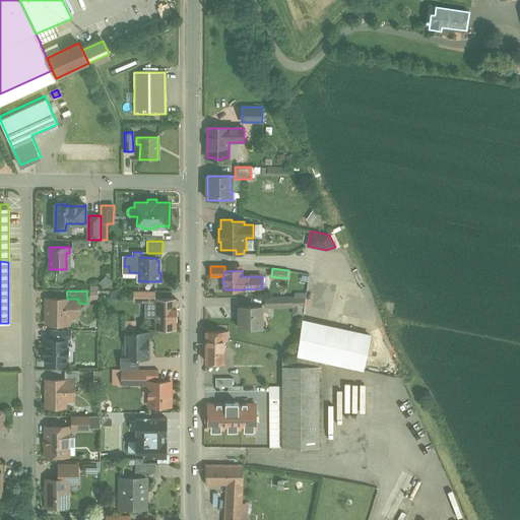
[(282,298),(265,299),(265,306),(262,306),(262,307),(282,306),(282,298)]
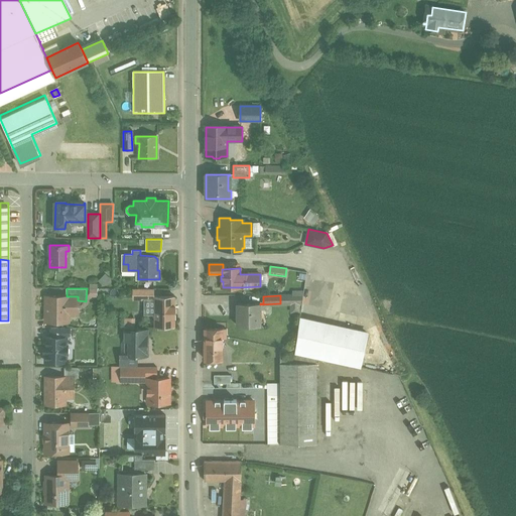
[(303,295),(280,295),(280,303),(290,303),(290,311),(300,312),(303,295)]
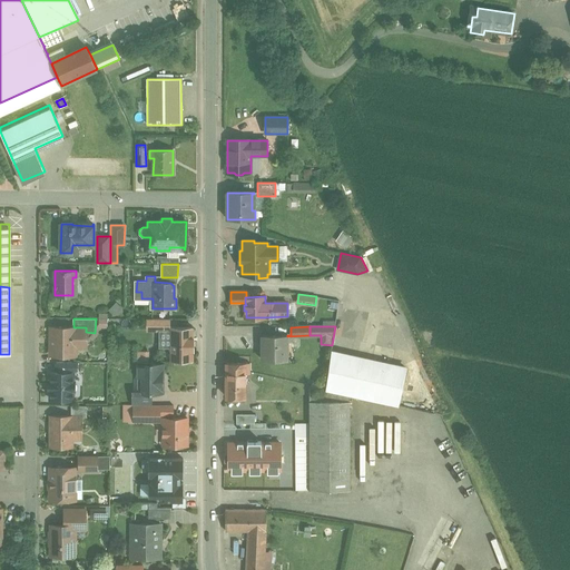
[(74,327),(51,327),(50,355),(76,355),(76,341),(86,341),(86,332),(86,327),(74,327)]
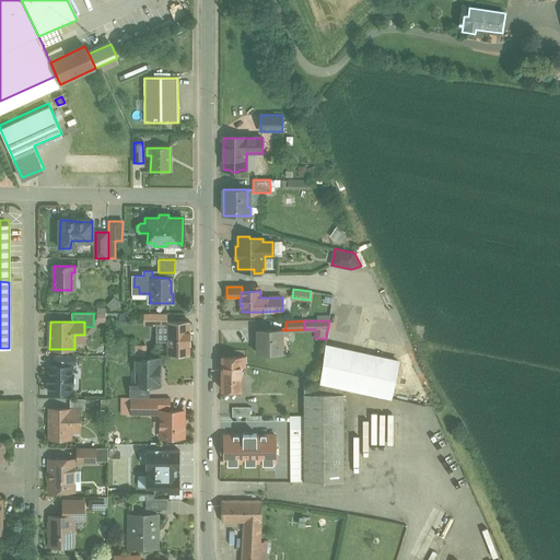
[(190,322),(167,323),(167,354),(189,354),(189,330),(191,331),(191,325),(190,325),(190,322)]
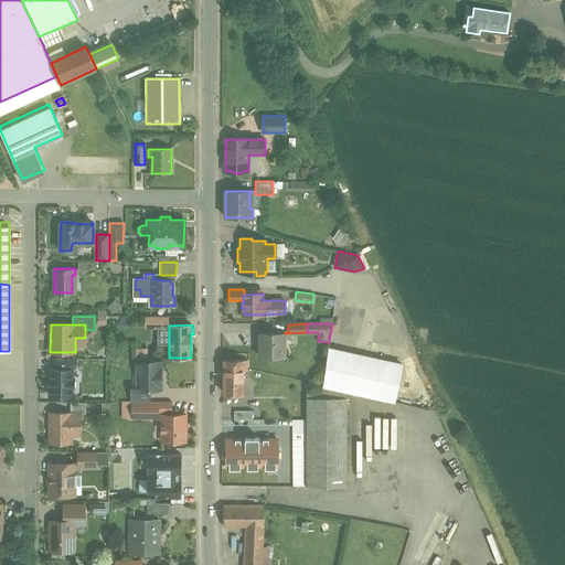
[(285,332),(260,332),(260,358),(285,356),(285,333),(285,332)]
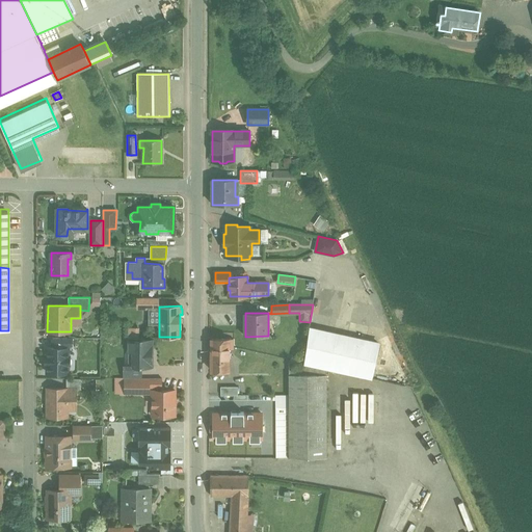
[(366,339),(310,326),(304,364),(348,374),(355,343),(365,345),(366,339)]
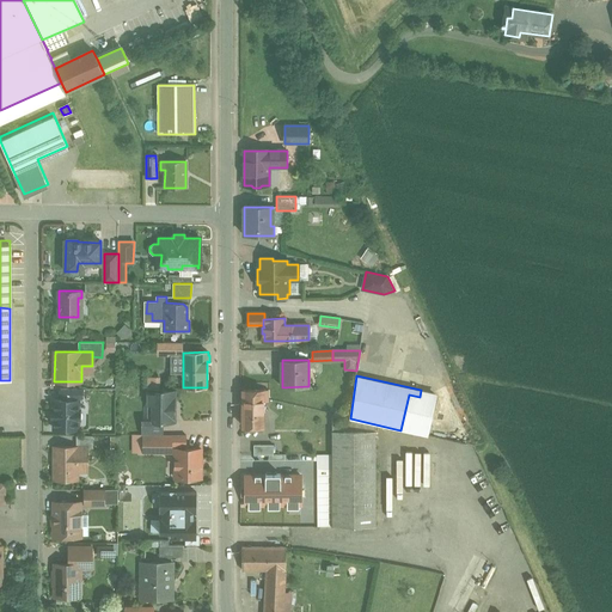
[(83,389),(61,389),(61,398),(73,398),(81,398),(83,389)]
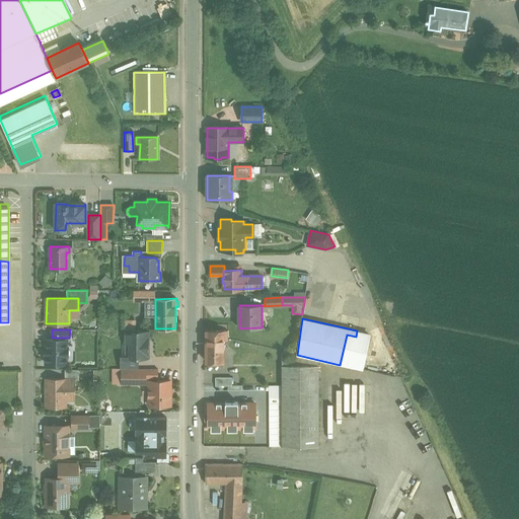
[(228,330),(206,330),(206,361),(223,361),(223,356),(226,356),(226,347),(224,347),(223,341),(228,340),(228,330)]
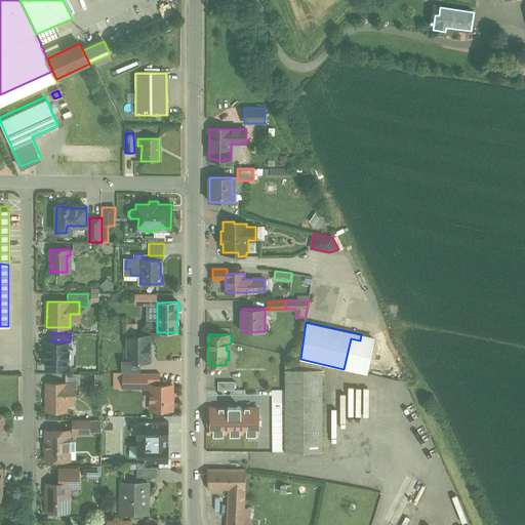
[(360,340),(351,338),(344,369),(367,374),(374,344),(370,342),(372,337),(361,334),(360,340)]
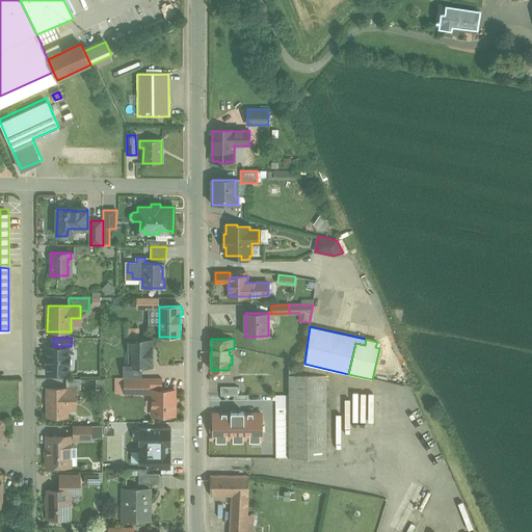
[(151,340),(140,340),(140,341),(128,341),(128,366),(131,366),(131,367),(140,367),(150,367),(150,348),(151,348),(151,340)]
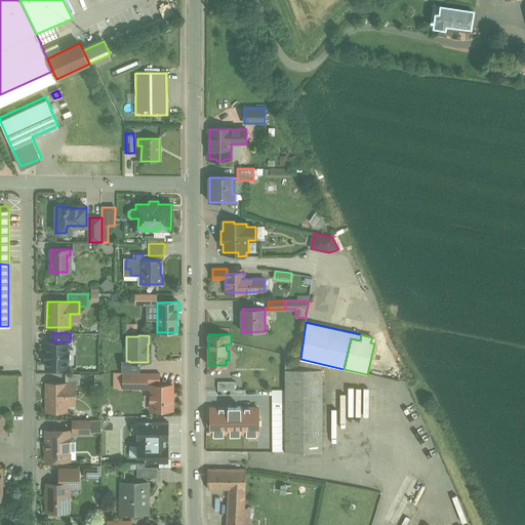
[(63,341),(53,341),(53,344),(47,344),(46,352),(45,352),(45,359),(46,359),(46,368),(53,368),(61,368),(67,368),(68,360),(69,360),(71,358),(71,354),(69,352),(68,352),(68,344),(63,344),(63,341)]
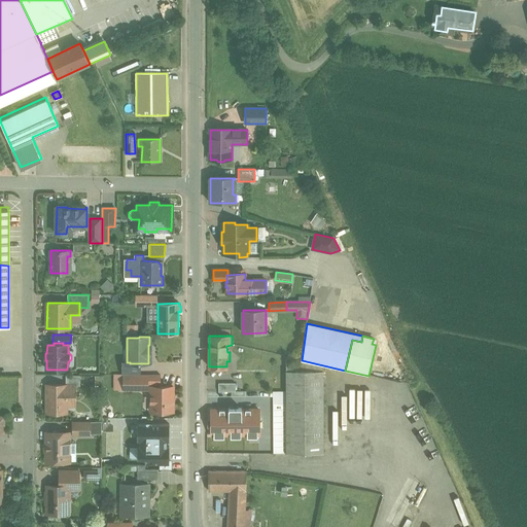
[(323,366),(286,358),(286,454),(323,454),(323,366)]
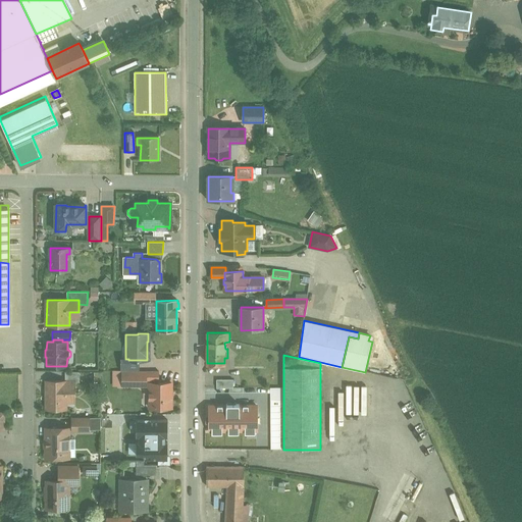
[(138,360),(128,360),(128,359),(125,359),(122,359),(121,371),(139,371),(138,360)]
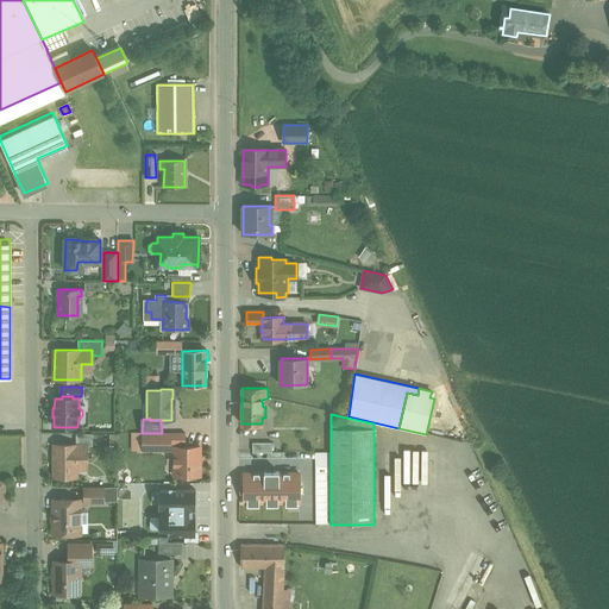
[(93,433),(76,433),(76,445),(87,445),(88,445),(88,446),(93,446),(93,433)]
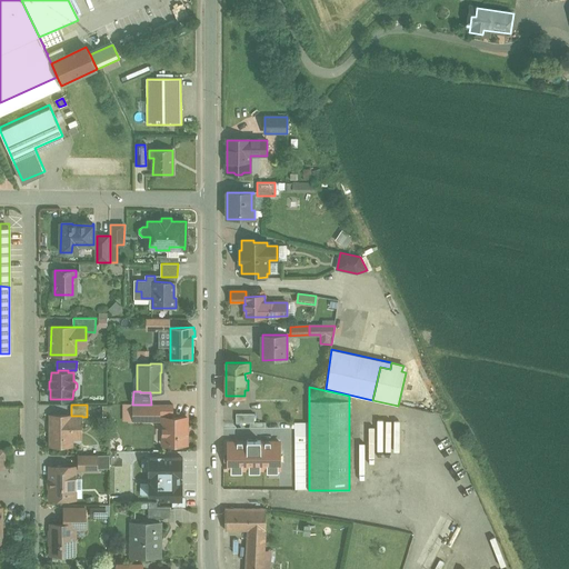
[(151,405),(132,405),(132,421),(160,421),(160,415),(160,405),(151,405)]
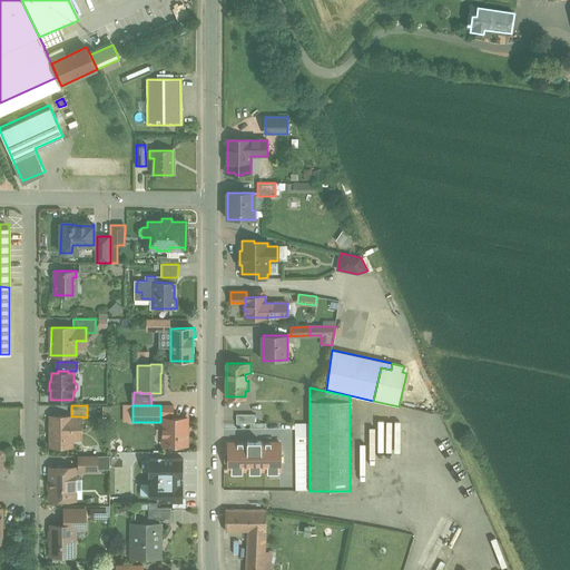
[(174,405),(160,405),(160,415),(174,415),(174,405)]
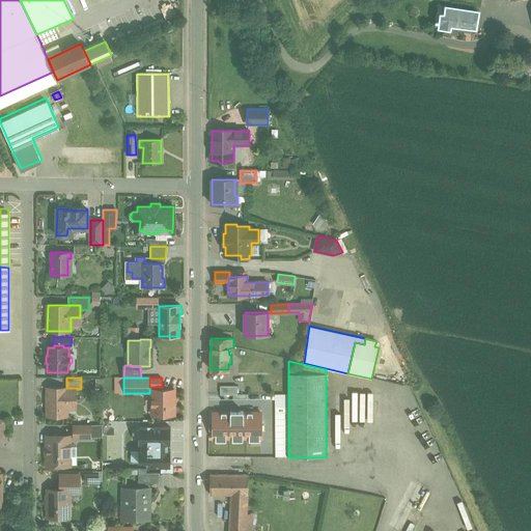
[(238,386),(221,387),(221,395),(238,395),(238,386)]
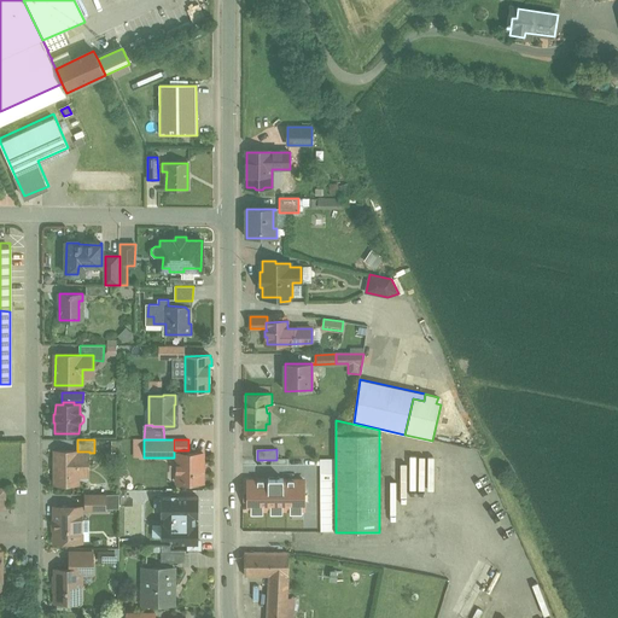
[(77,452),(54,452),(54,471),(57,471),(57,484),(77,484),(77,467),(89,467),(89,453),(88,452),(77,452)]
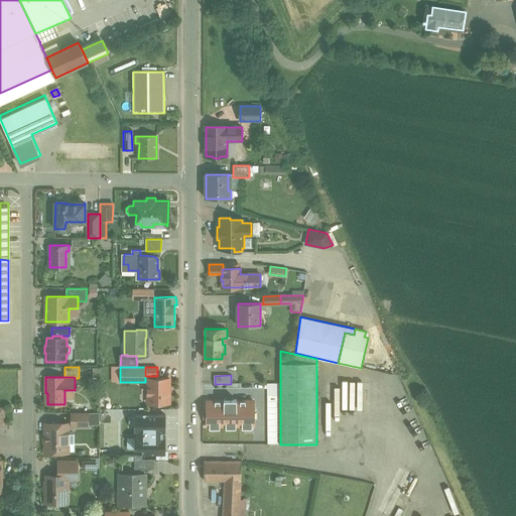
[(169,379),(148,379),(148,403),(157,403),(158,405),(160,403),(169,403),(169,379)]
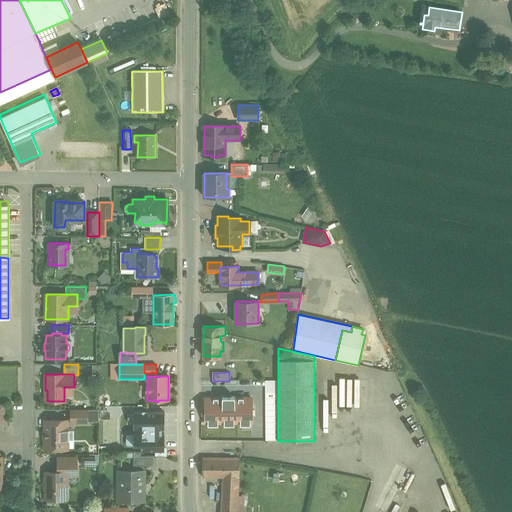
[(278,439),(277,392),(266,392),(266,439),(278,439)]
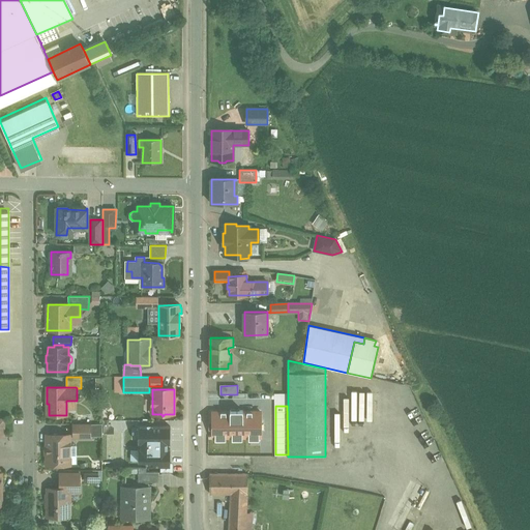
[(230,412),(212,412),(212,437),(215,437),(215,440),(259,440),(259,437),(260,437),(260,412),(242,412),(242,410),(230,410),(230,412)]
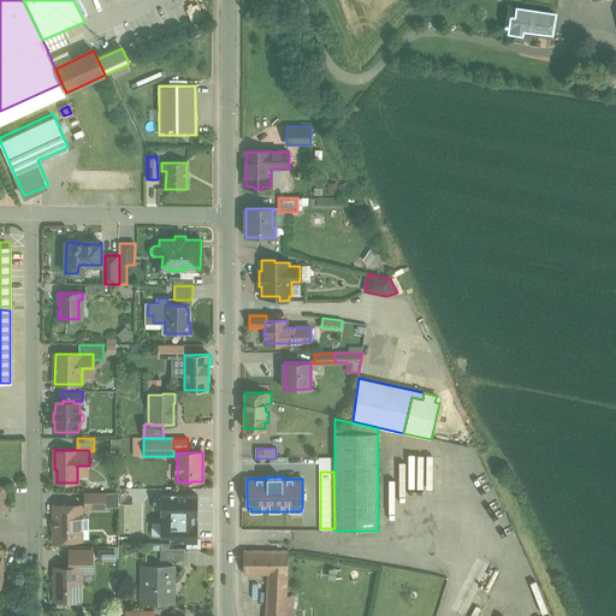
[(105,492),(86,492),(86,508),(105,508),(105,492)]
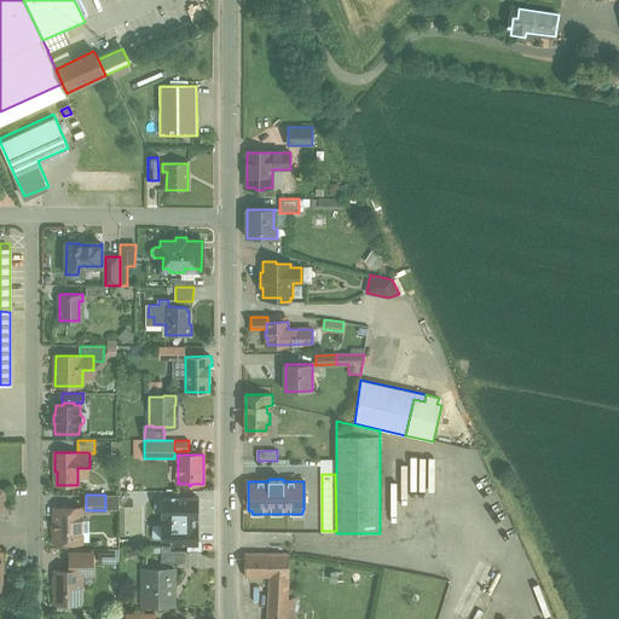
[(82,508),(56,508),(56,520),(53,521),(53,528),(56,531),(56,542),(58,542),(61,543),(65,543),(68,542),(79,542),(79,520),(82,520),(82,508)]
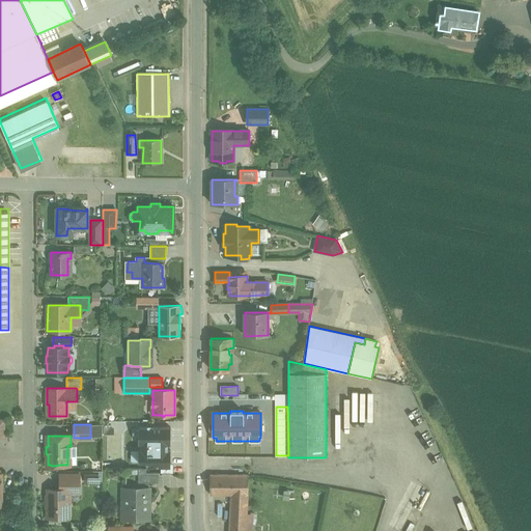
[(79,474),(60,474),(60,488),(68,488),(68,490),(79,490),(79,474)]
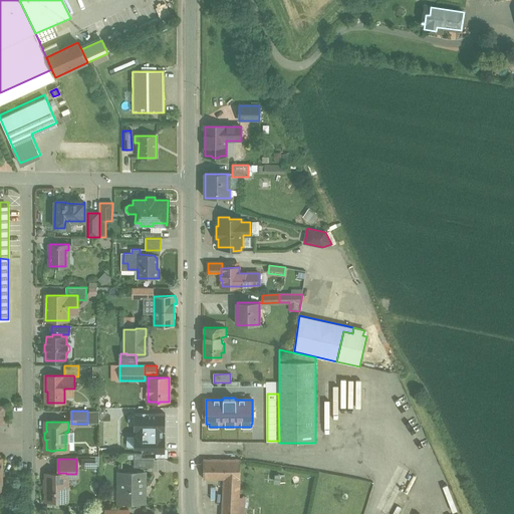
[(240,460),(203,460),(203,478),(223,479),(240,479),(240,460)]
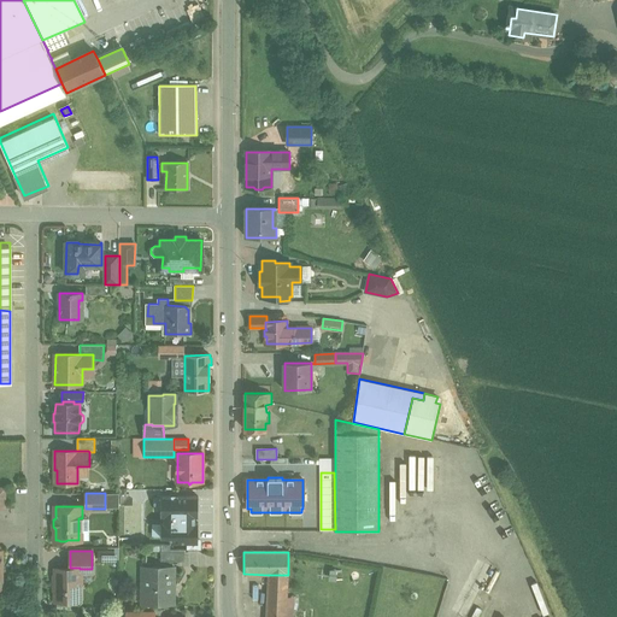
[(174,566),(142,566),(142,588),(147,588),(147,600),(153,600),(153,603),(172,603),(172,585),(174,585),(174,566)]
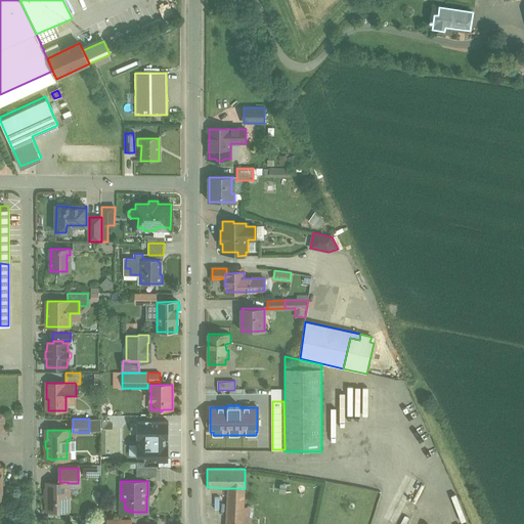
[(59,482),(47,482),(47,494),(45,495),(45,499),(47,501),(47,510),(68,510),(69,509),(70,507),(70,500),(68,499),(68,483),(68,482),(59,482)]
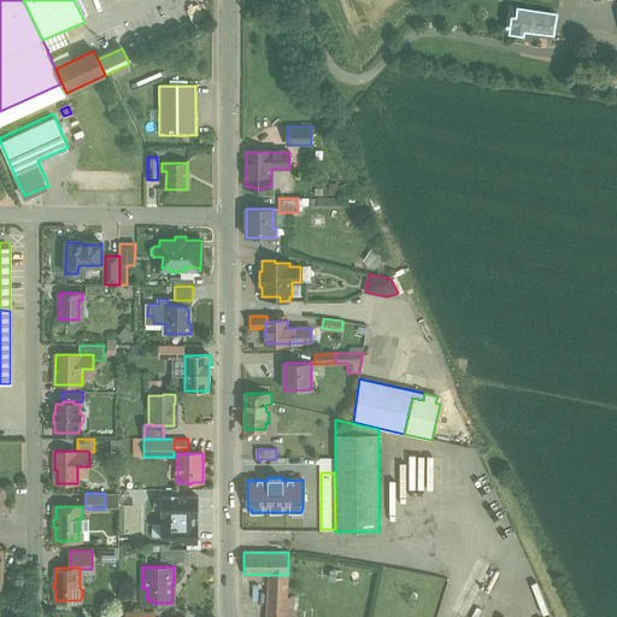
[(286,616),(288,575),(268,575),(265,616),(286,616)]
